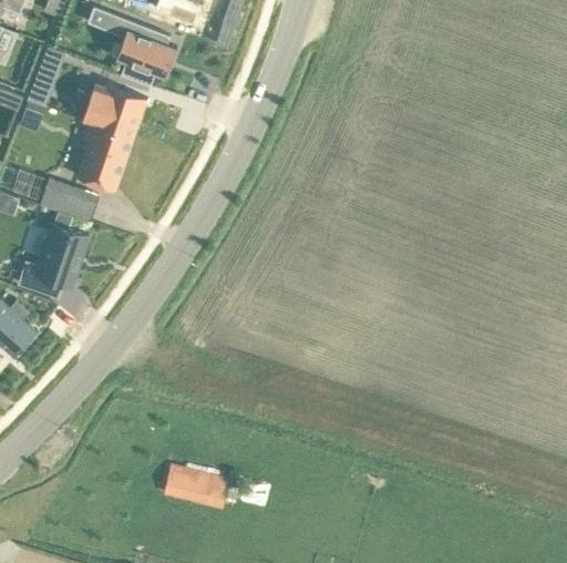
[(0,0),(0,9),(1,8),(20,17),(21,14),(26,0),(0,0)]
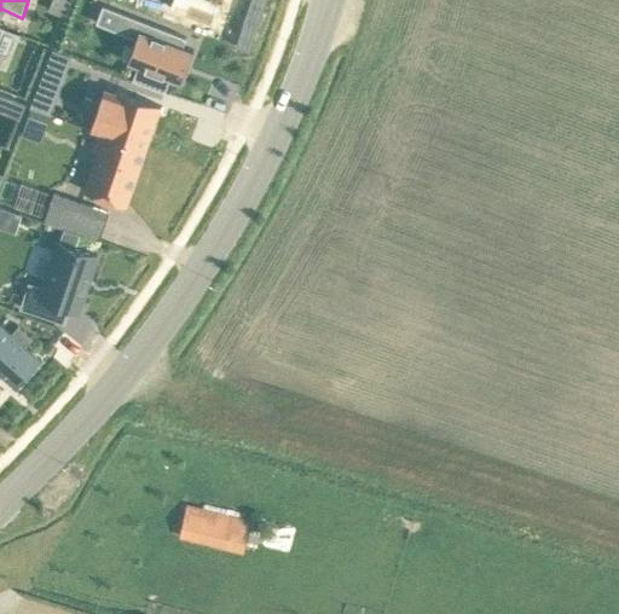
[(171,0),(167,10),(208,27),(219,0),(171,0)]
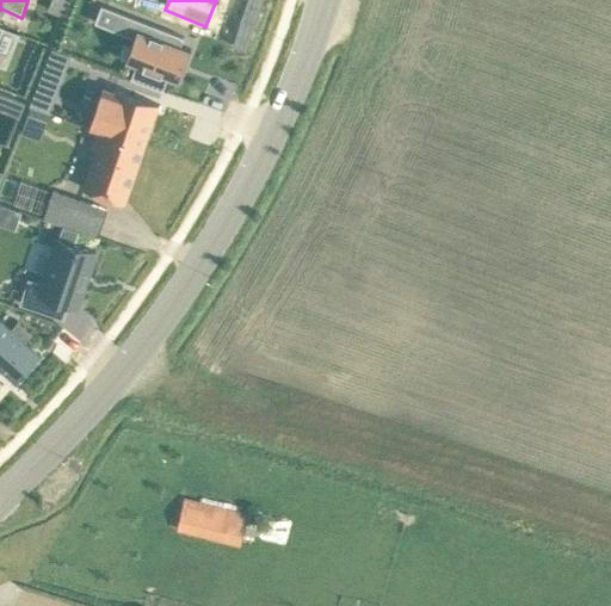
[(248,0),(233,49),(246,54),(264,0),(248,0)]
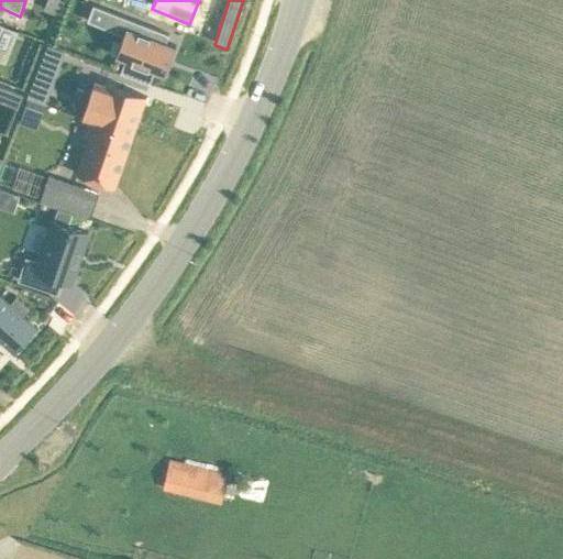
[(50,1),(45,11),(59,17),(64,7),(50,1)]
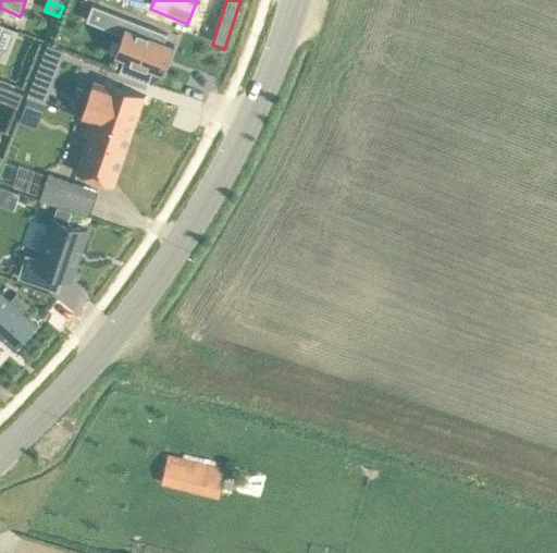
[(93,8),(86,24),(102,29),(103,27),(123,35),(122,37),(114,59),(124,62),(126,63),(122,73),(120,73),(119,74),(148,86),(149,84),(147,83),(151,73),(153,74),(159,76),(163,77),(164,74),(173,51),(174,48),(170,46),(164,44),(162,44),(164,38),(166,39),(168,37),(93,8)]
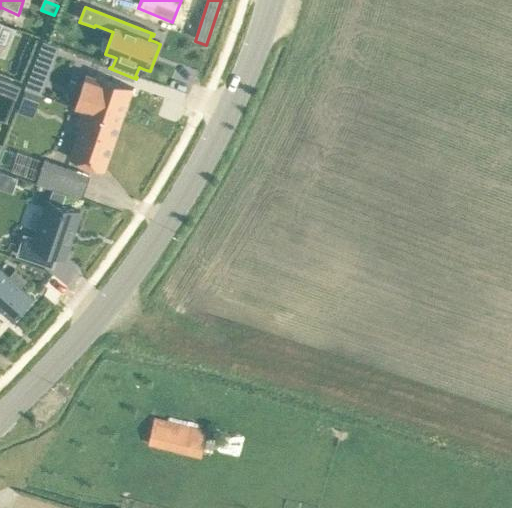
[(94,77),(82,112),(119,124),(131,90),(94,77)]
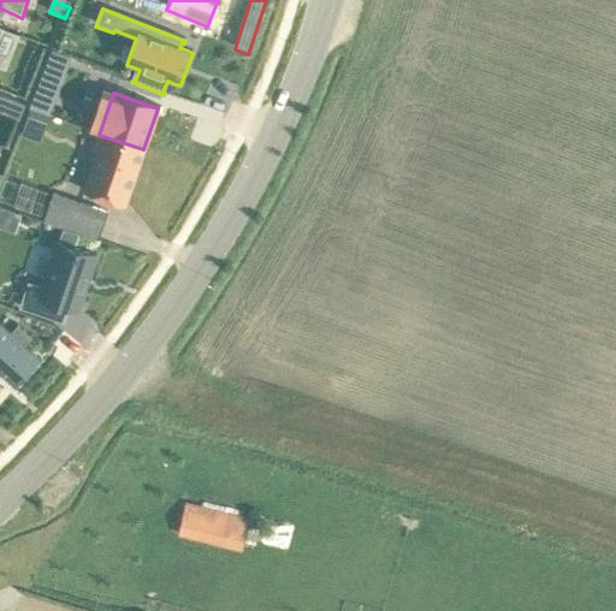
[(98,153),(84,194),(125,208),(144,150),(143,149),(99,135),(93,152),(98,153)]
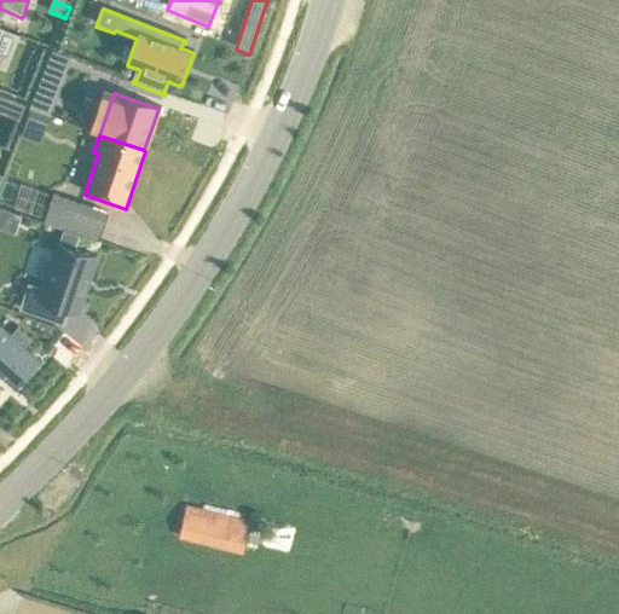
[(53,196),(44,224),(71,233),(81,206),(53,196)]
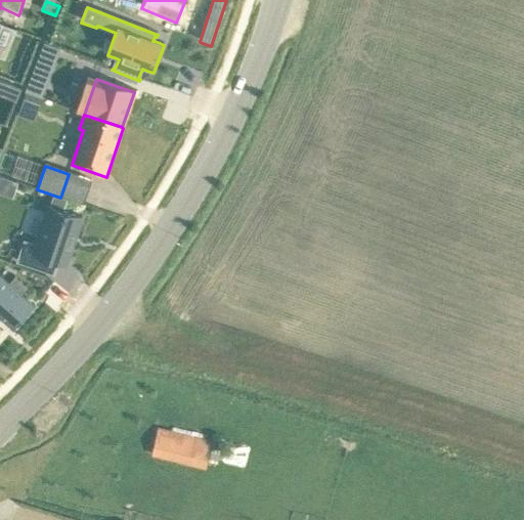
[(0,175),(0,189),(11,196),(16,183),(0,175)]
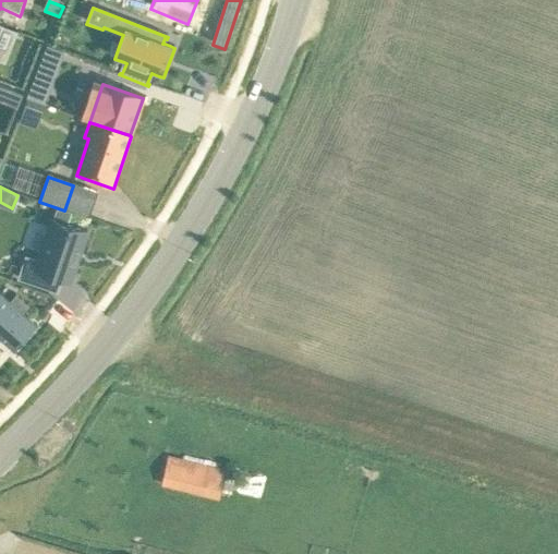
[(59,211),(55,223),(67,227),(71,215),(59,211)]
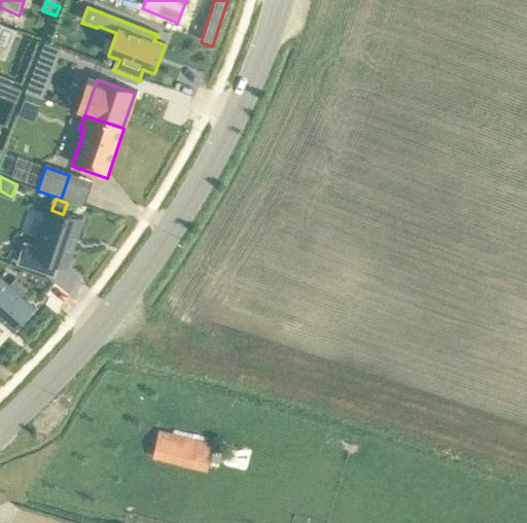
[(25,245),(19,265),(55,277),(59,265),(66,267),(82,220),(50,210),(37,249),(25,245)]
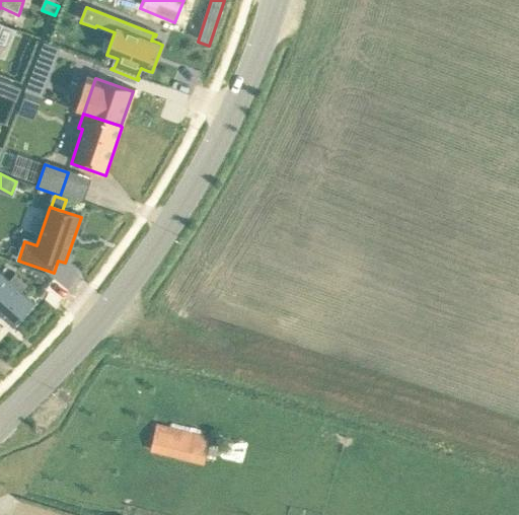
[(0,316),(0,317),(13,328),(14,327),(12,325),(31,303),(33,305),(34,304),(22,293),(27,287),(15,276),(9,282),(0,273),(0,316)]
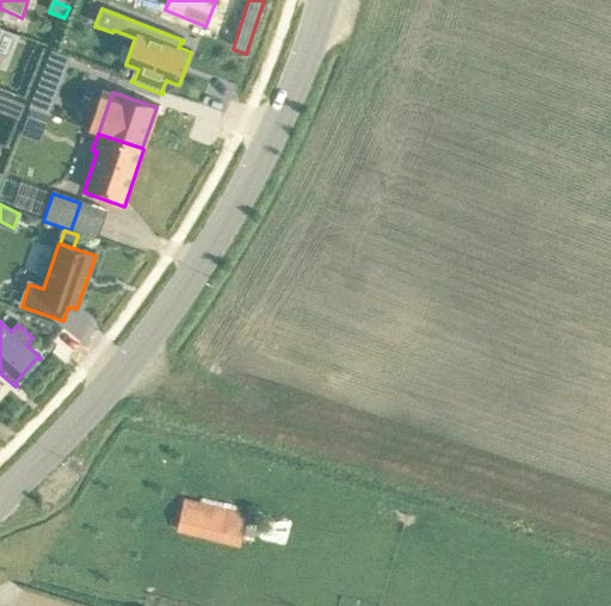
[(248,519),(184,502),(177,531),(241,548),(248,519)]
